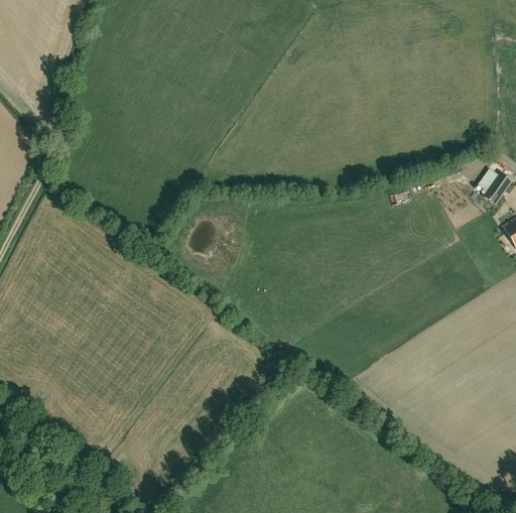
[(505,187),(494,179),(483,195),(495,203),(505,187)]
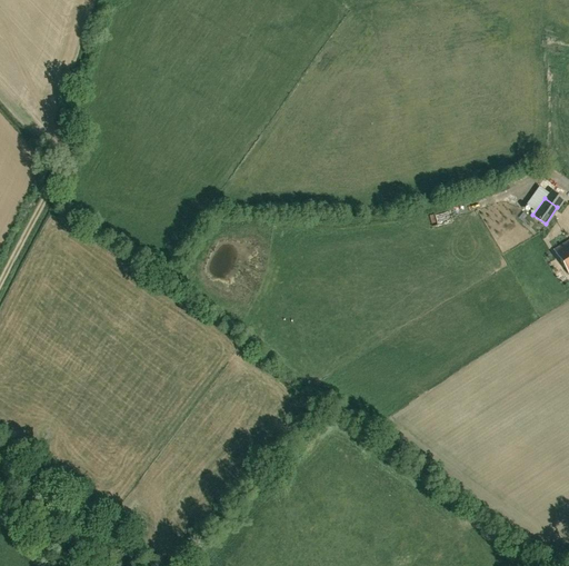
[(568,237),(553,247),(568,271),(568,237)]
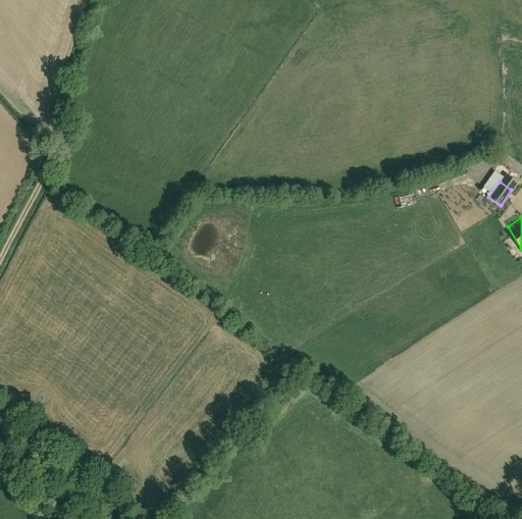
[(375,241),(380,240),(377,229),(372,231),(375,241)]
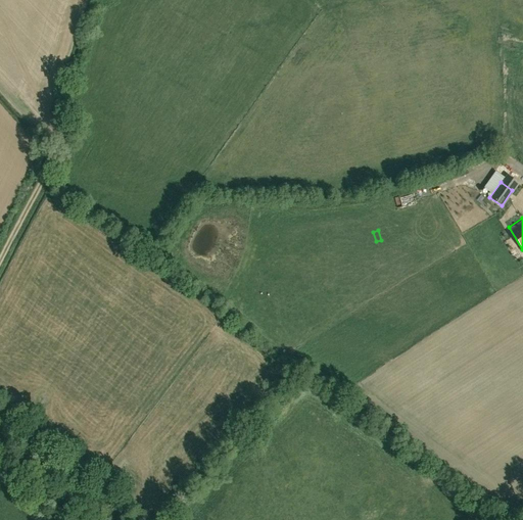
[(482,240),(461,254),(464,258),(485,245),(482,240)]
